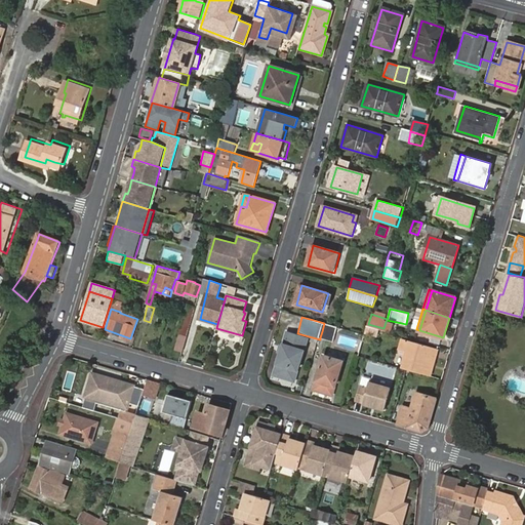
[(188,337),(192,322),(185,320),(180,335),(188,337)]
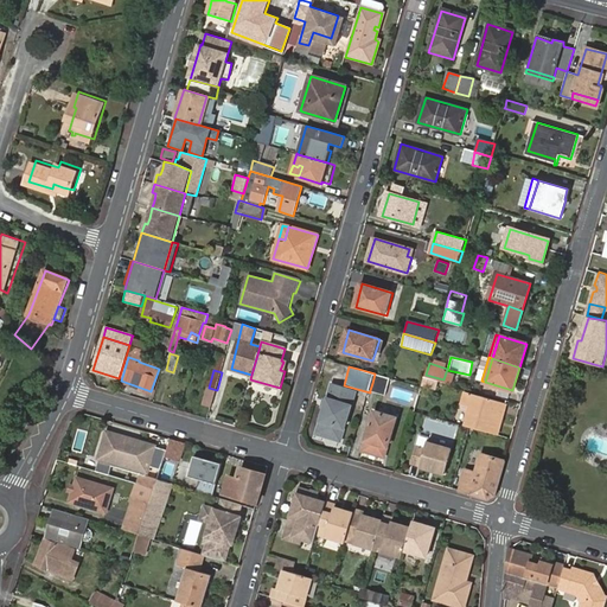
[(372,383),(370,390),(387,395),(391,378),(375,374),(372,383)]
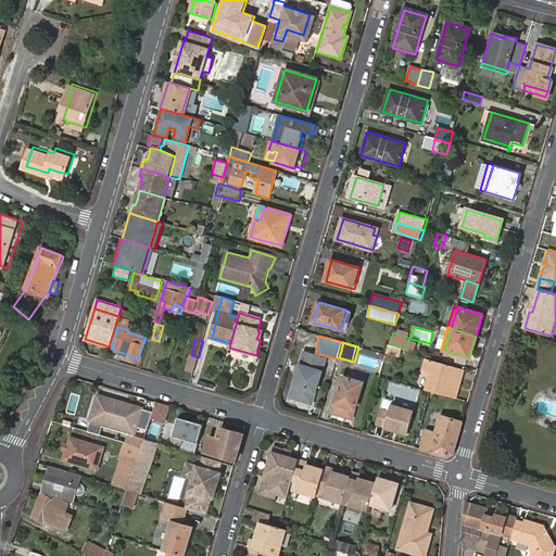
[(327,359),(305,353),(301,368),(300,374),(295,387),(300,388),(307,403),(314,404),(327,359)]
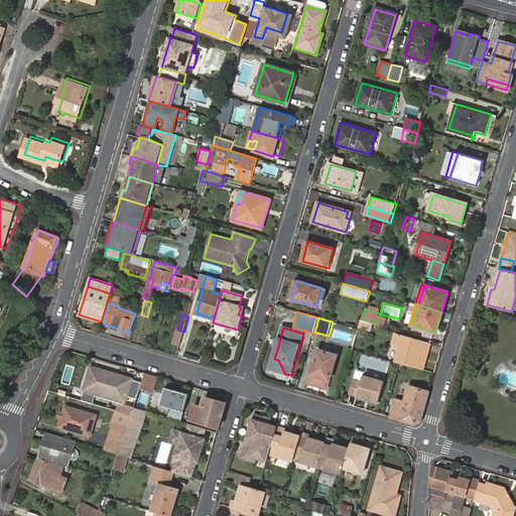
[(400,363),(423,369),(431,342),(397,332),(393,343),(400,345),(395,361),(400,363)]
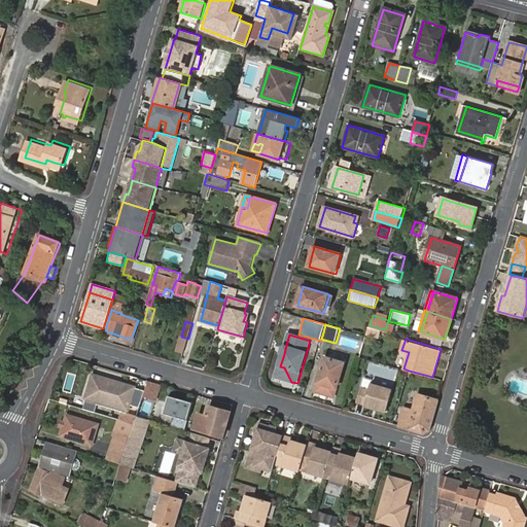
[(335,397),(345,361),(325,356),(319,382),(316,392),(335,397)]
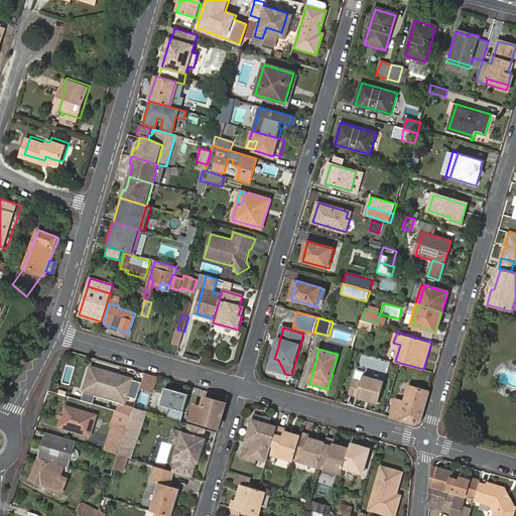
[(278,360),(274,359),(271,369),(285,374),(278,360)]
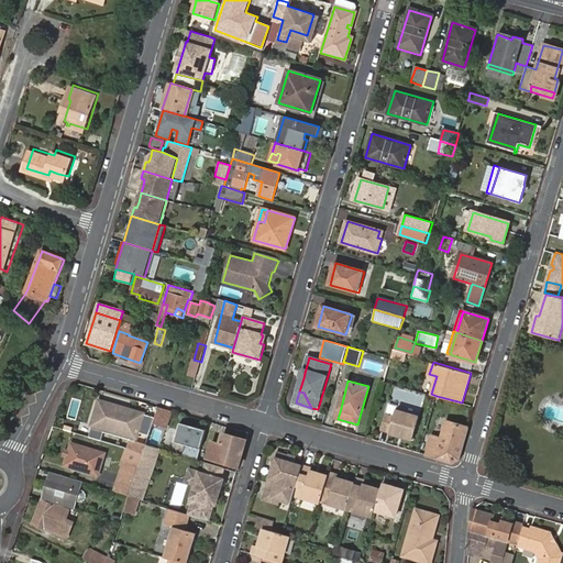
[(100,400),(94,424),(136,437),(144,414),(100,400)]
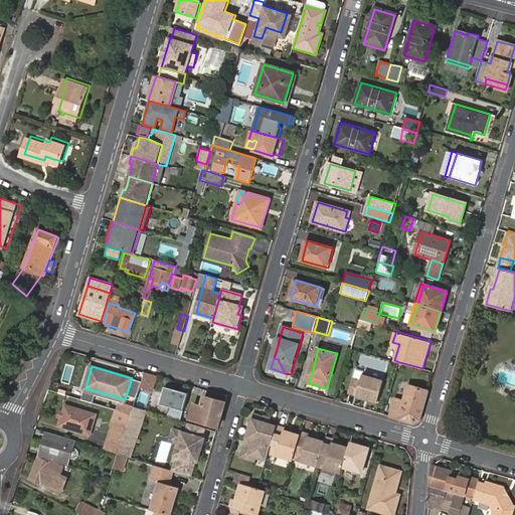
[(158,376),(146,373),(134,406),(130,416),(127,426),(117,454),(128,457),(129,457),(145,412),(158,376)]
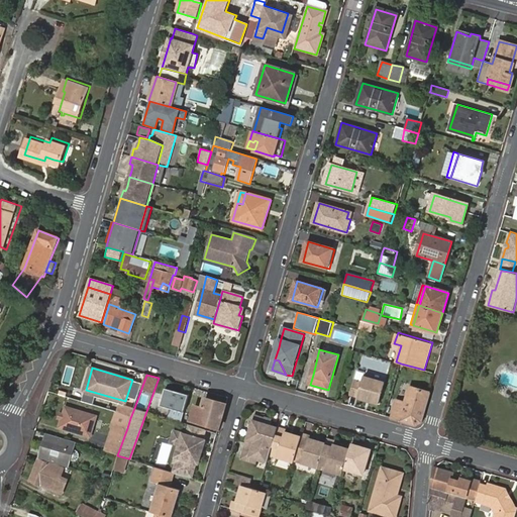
[(385,382),(364,376),(362,382),(353,379),(350,393),(357,396),(357,397),(379,403),(385,382)]
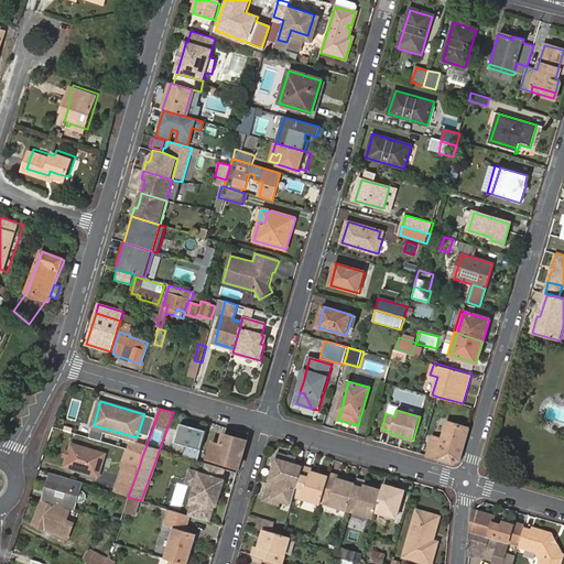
[(461,461),(470,429),(452,423),(453,419),(449,418),(443,438),(433,436),(426,456),(454,465),(461,461)]
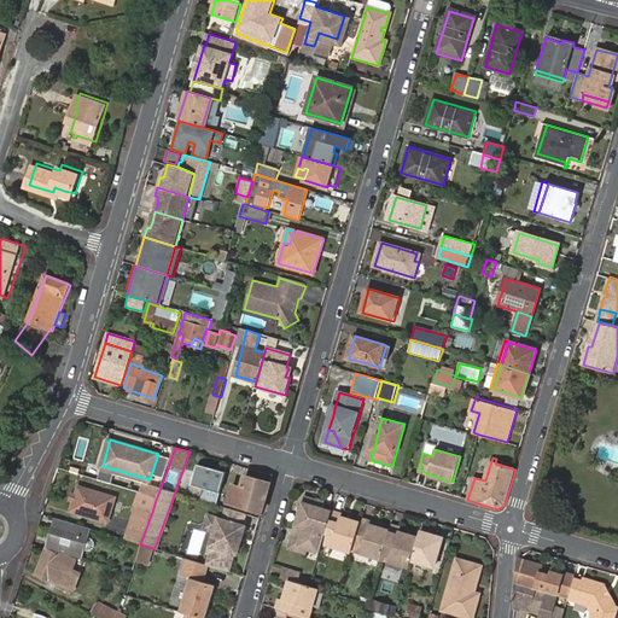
[(220,494),(226,473),(198,465),(192,485),(220,494)]
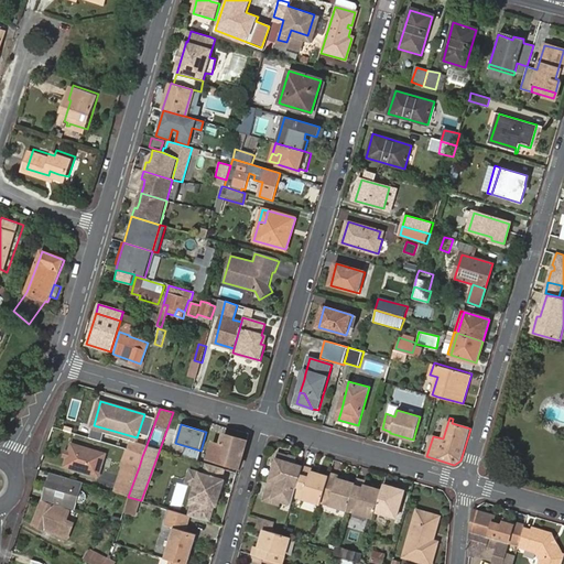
[(217,459),(239,466),(247,441),(225,435),(221,445),(217,459)]
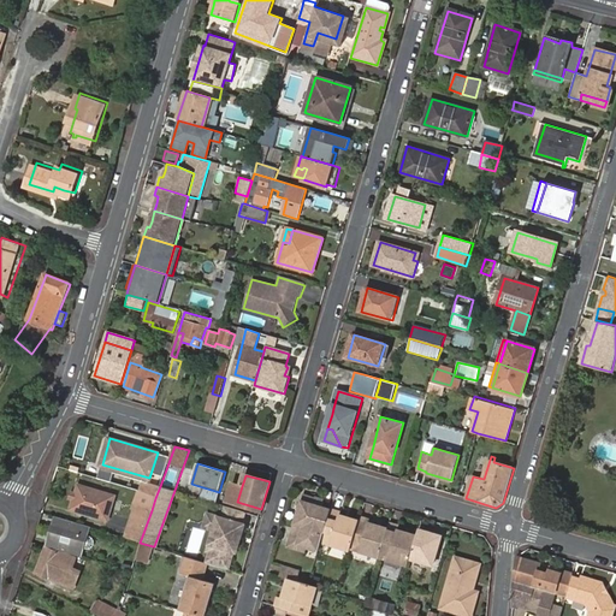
[(142,480),(138,492),(155,498),(160,486),(142,480)]
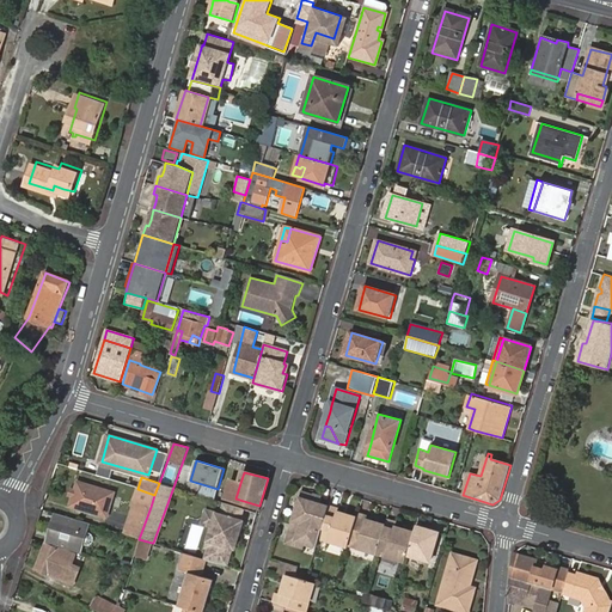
[(236,499),(240,483),(232,482),(227,496),(236,499)]
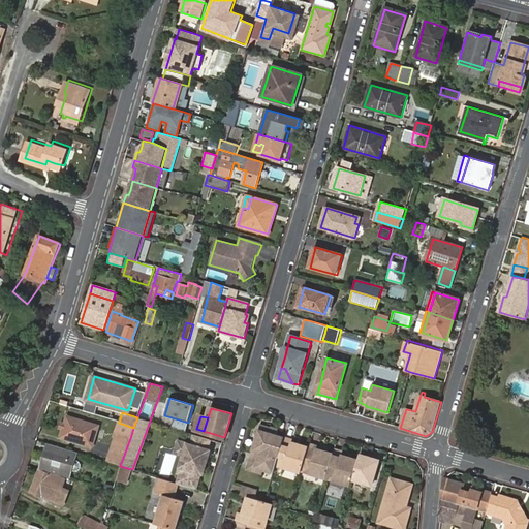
[(68,417),(61,437),(92,447),(98,428),(68,417)]
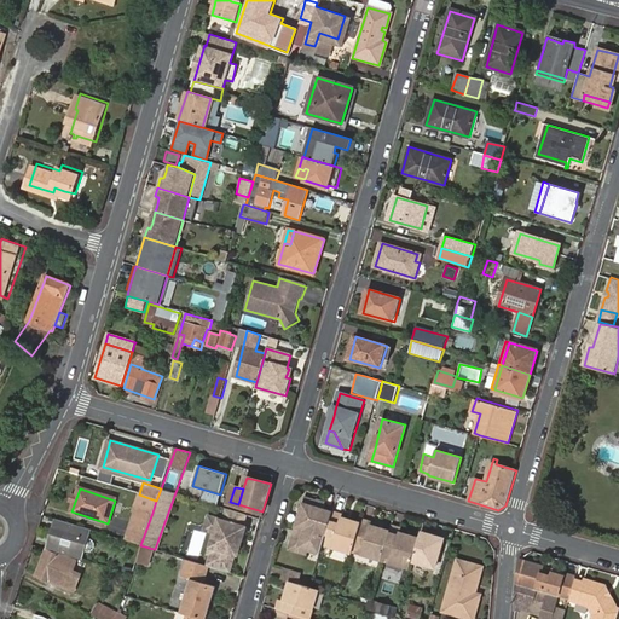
[(156,501),(139,495),(134,507),(125,541),(140,545),(152,513),(156,501)]
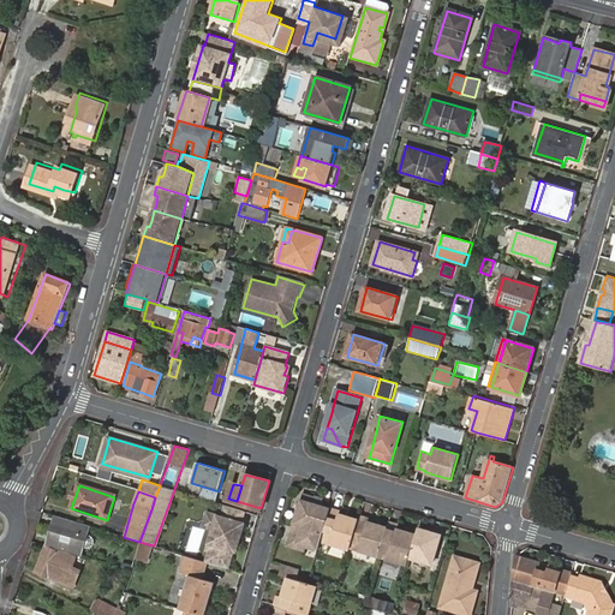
[(317,551),(330,508),(306,501),(305,501),(304,500),(299,499),(286,545),(305,551),(306,548),(317,551)]
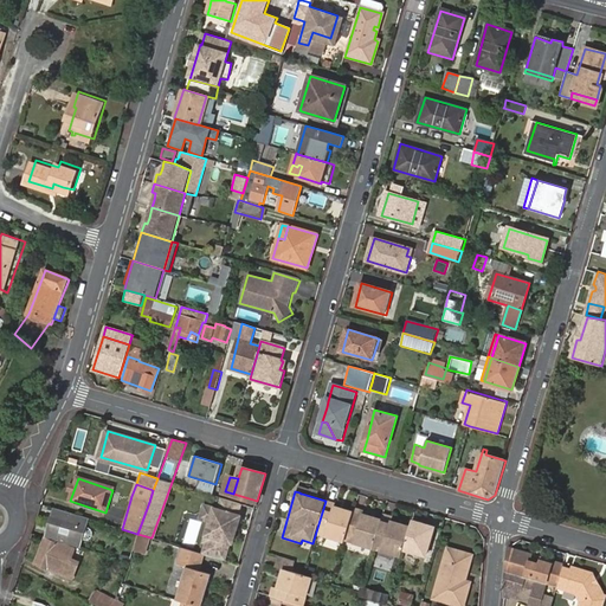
[(336,504),(326,501),(316,533),(346,541),(347,536),(353,519),(354,513),(346,510),(340,509),(335,507),(336,505),(336,504)]
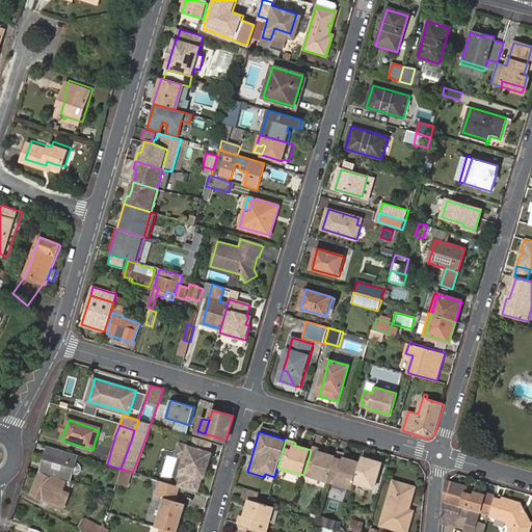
[(184,457),(186,447),(187,446),(178,443),(175,455),(184,457)]
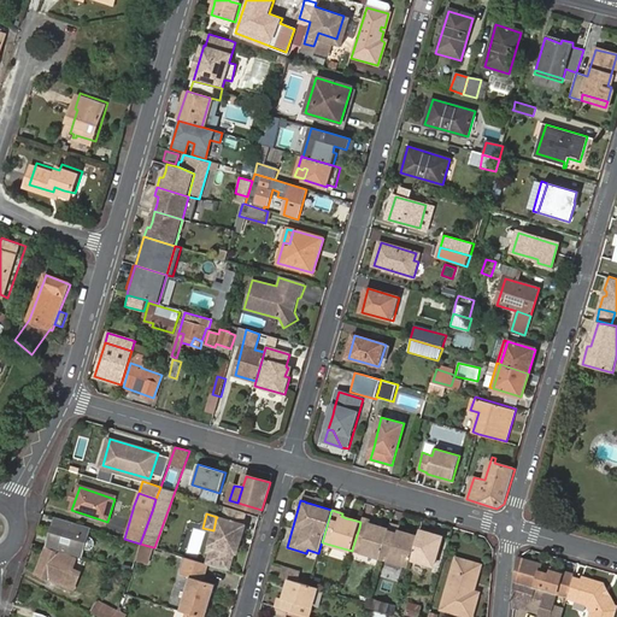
[(89,528),(56,517),(47,547),(81,558),(89,528)]
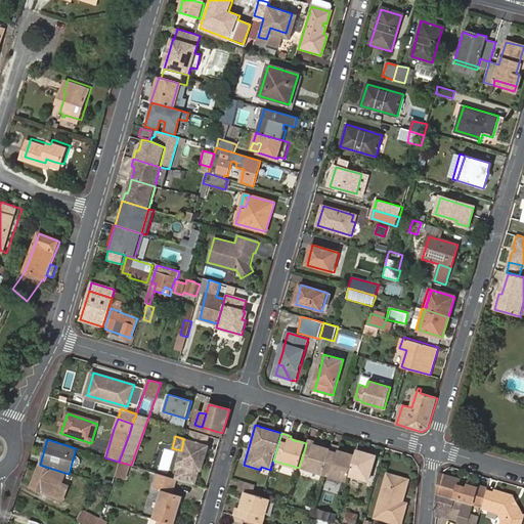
[(194,482),(199,470),(201,470),(207,446),(183,440),(181,450),(176,469),(177,469),(175,477),(194,482)]
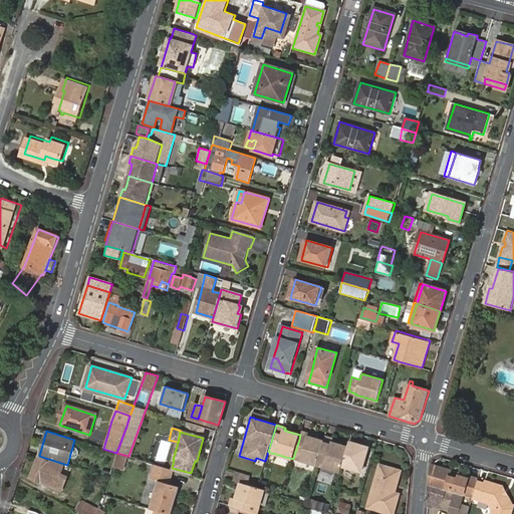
[(307,434),(301,432),(300,435),(299,440),(294,455),(301,457),(307,434)]
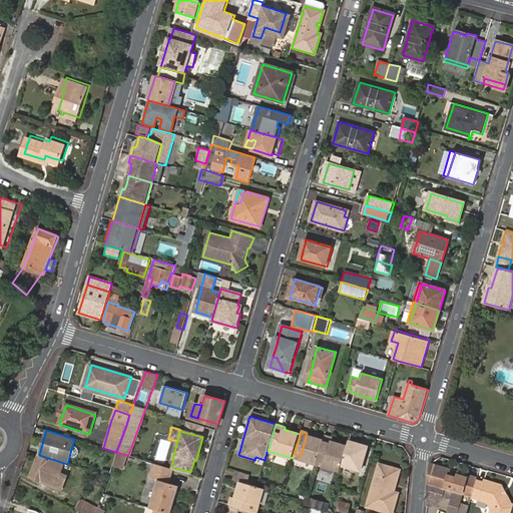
[(310,433),(307,433),(301,456),(300,459),(318,464),(324,440),(321,439),(315,437),(309,435),(310,433)]
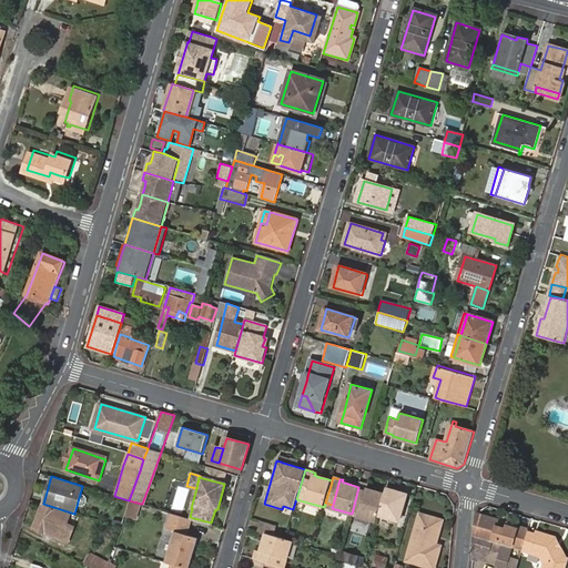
[(369,486),(361,483),(359,487),(358,487),(352,514),(358,516),(357,520),(369,524),(371,520),(376,521),(381,508),(384,494),(381,494),(374,492),(368,489),(369,486)]
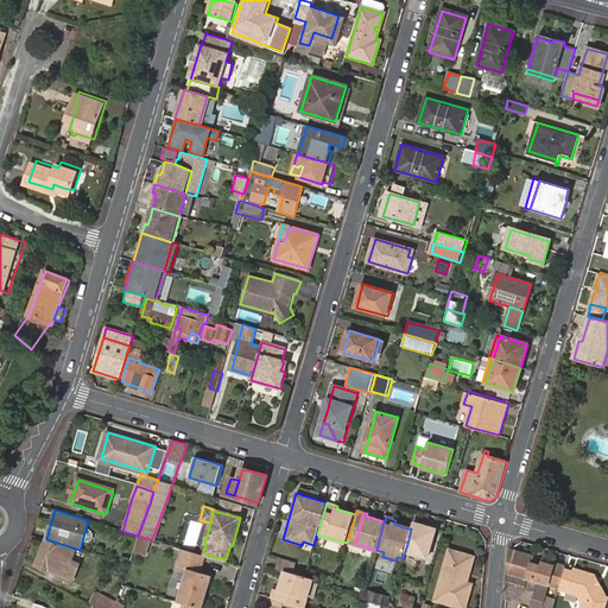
[(424,531),(412,526),(411,529),(407,544),(429,551),(435,529),(425,526),(424,531)]
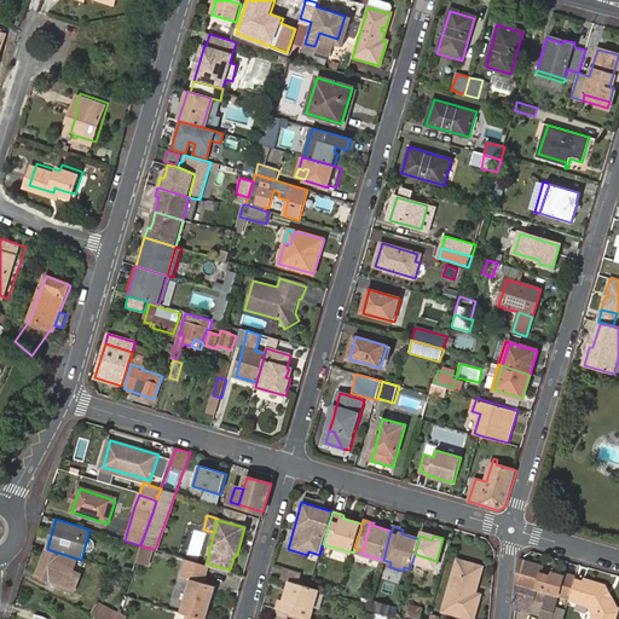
[(154,549),(140,545),(136,563),(149,567),(154,549)]
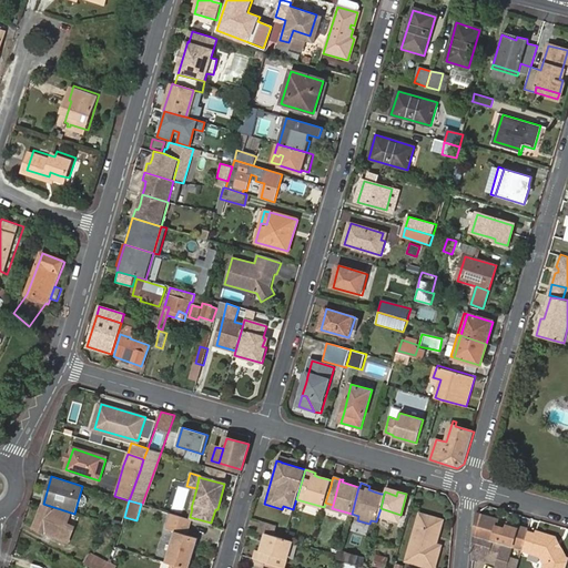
[(66,525),(69,516),(42,505),(32,528),(68,541),(73,527),(66,525)]
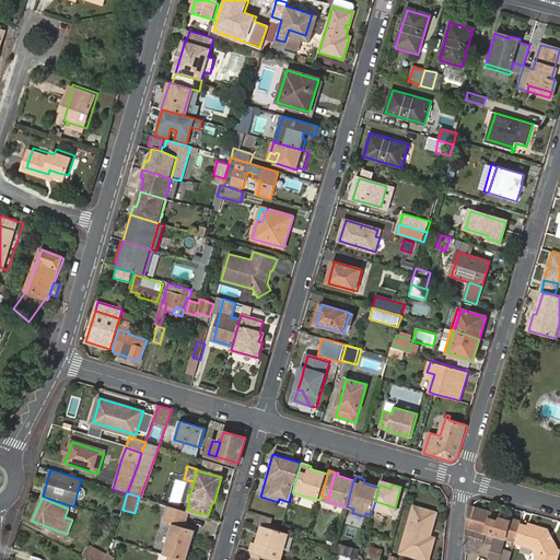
[(189,512),(168,505),(164,520),(173,523),(163,555),(171,557),(184,559),(187,559),(191,547),(187,547),(189,541),(193,543),(196,529),(186,526),(189,512)]
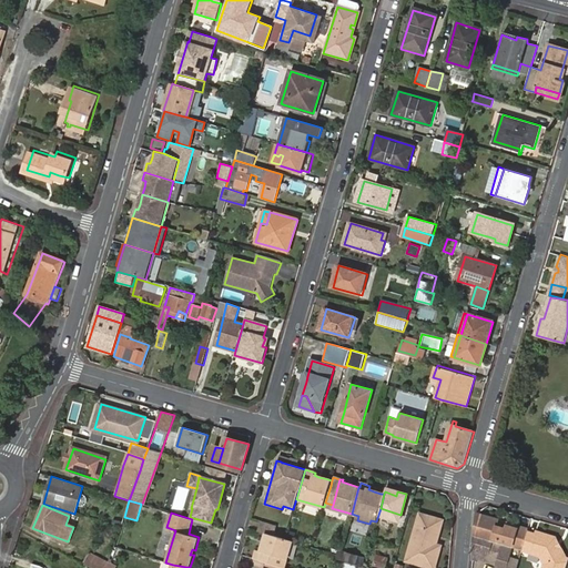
[(421,514),(409,554),(423,558),(421,565),(432,567),(434,567),(439,549),(435,547),(442,520),(421,514)]
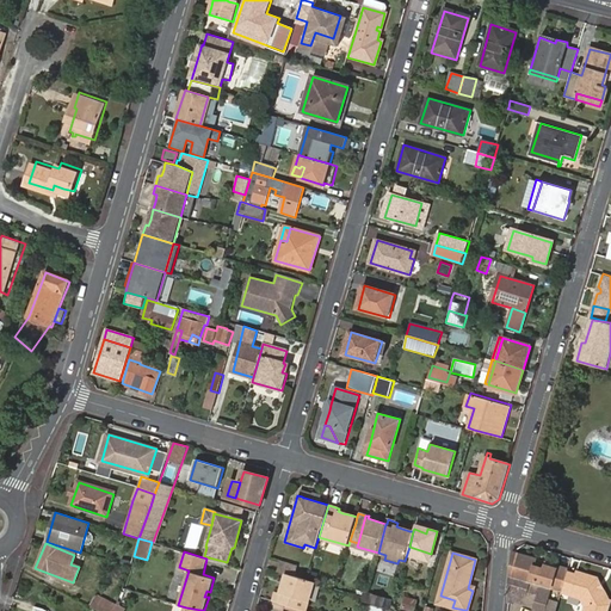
[(561,593),(561,592),(567,573),(545,566),(545,568),(535,565),(536,560),(513,553),(511,576),(529,582),(541,586),(557,592),(561,593)]
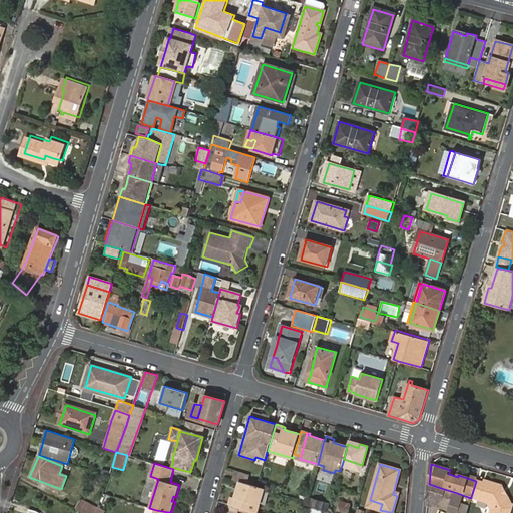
[(247,484),(250,474),(235,470),(232,479),(247,484)]
